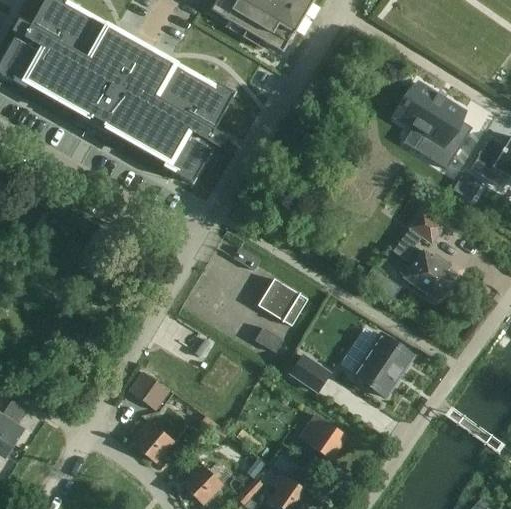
[(16,34),(0,61),(0,73),(12,80),(15,75),(46,93),(48,89),(59,95),(57,99),(90,117),(89,118),(90,119),(92,117),(103,123),(102,126),(104,127),(104,125),(137,144),(139,140),(150,146),(148,150),(179,168),(176,173),(193,183),(214,145),(219,148),(225,136),(214,129),(235,92),(218,82),(215,88),(184,70),(181,74),(171,68),(173,64),(107,27),(104,30),(94,24),(96,21),(64,3),(66,0),(43,0),(30,25),(18,19),(11,31),(16,34)]
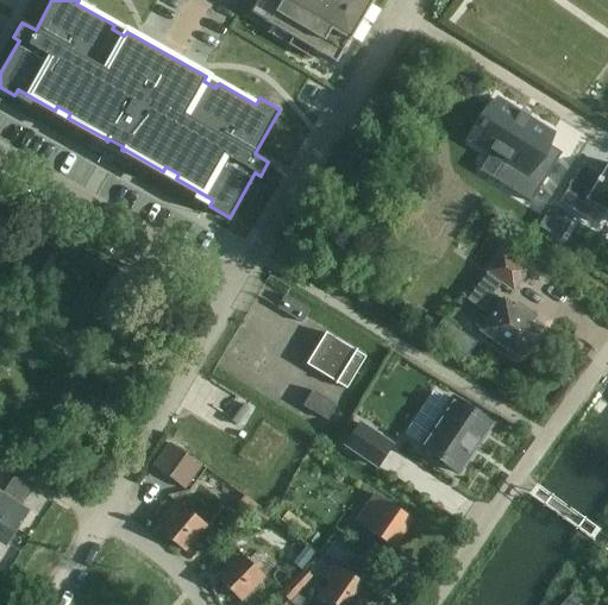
[(256,0),(250,11),(293,36),(289,42),(290,42),(294,36),(336,61),(349,39),(350,39),(362,19),(368,23),(368,21),(363,18),(374,0),(256,0)]
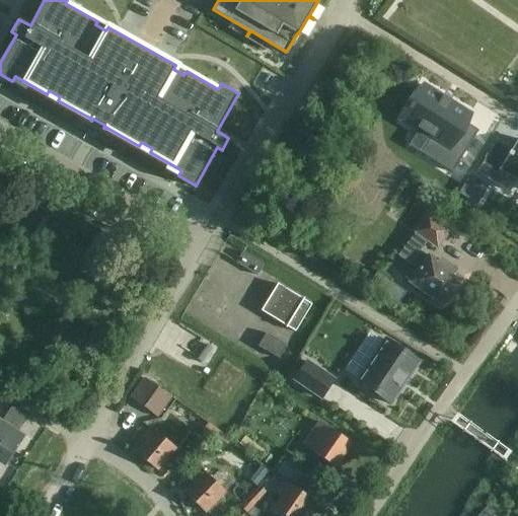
[(410,107),(402,119),(430,136),(422,149),(436,158),(436,159),(452,169),(452,170),(478,129),(465,120),(470,112),(425,83),(413,102),(411,101),(408,106),(410,107)]
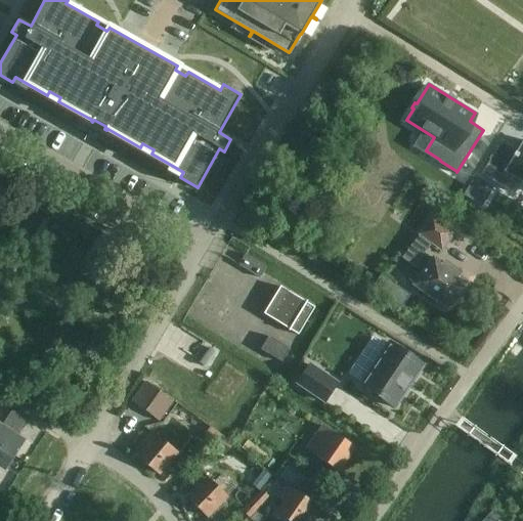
[(503,140),(483,171),(514,190),(521,178),(522,179),(522,139),(516,148),(503,140)]
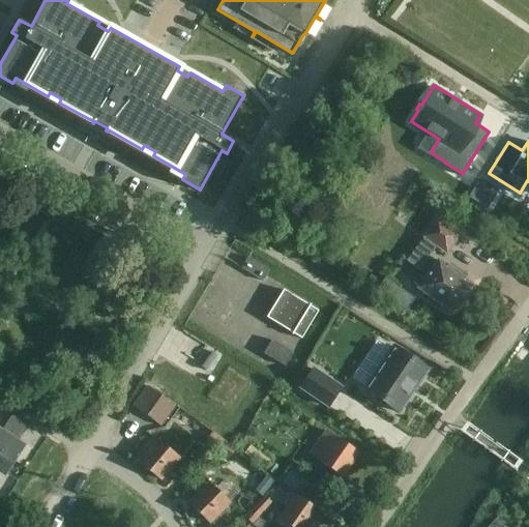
[(437,214),(422,234),(446,253),(461,233),(437,214)]
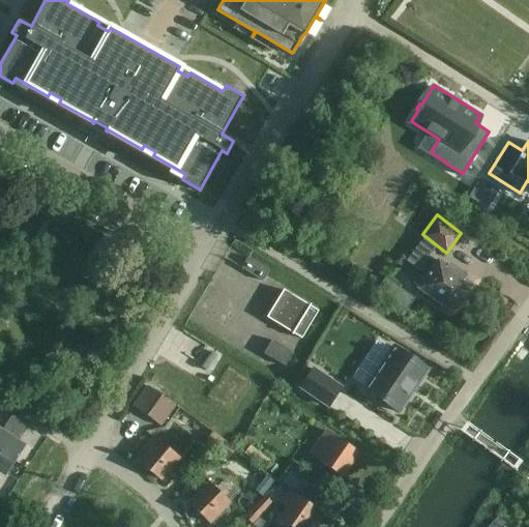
[(448,268),(430,255),(435,247),(422,238),(407,259),(420,268),(412,281),(452,310),(471,285),(463,279),(465,274),(450,264),(448,268)]
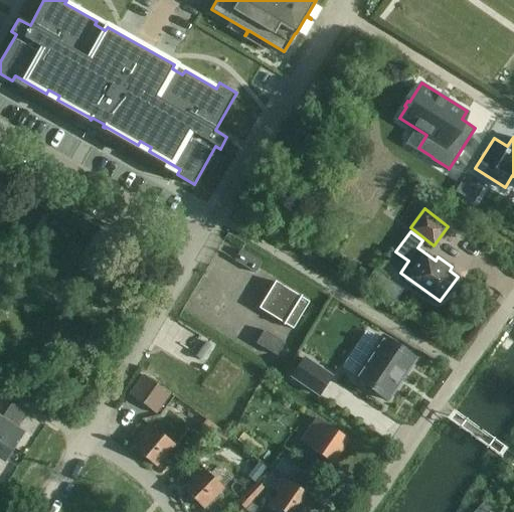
[(255,272),(263,261),(241,247),(234,259),(255,272)]
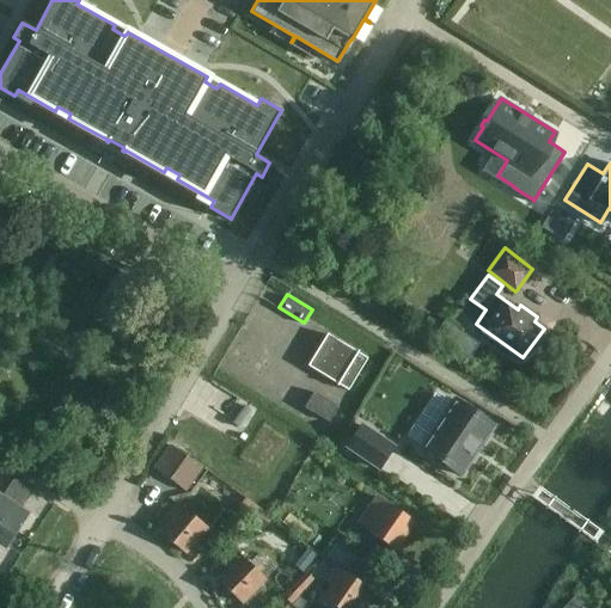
[(349,388),(368,356),(328,332),(309,364),(349,388)]
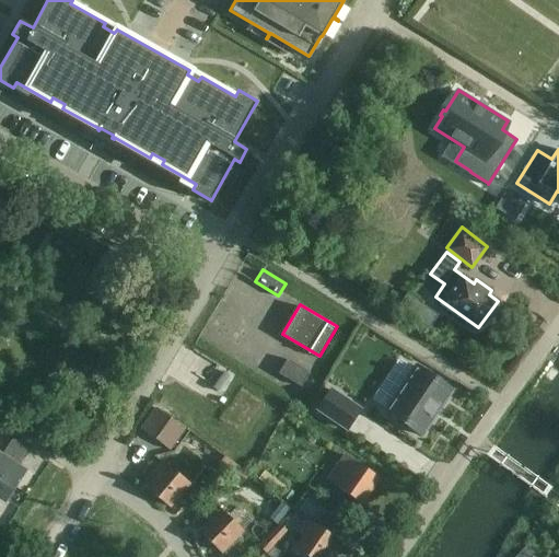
[(279,371),(301,385),(310,371),(288,357),(279,371)]
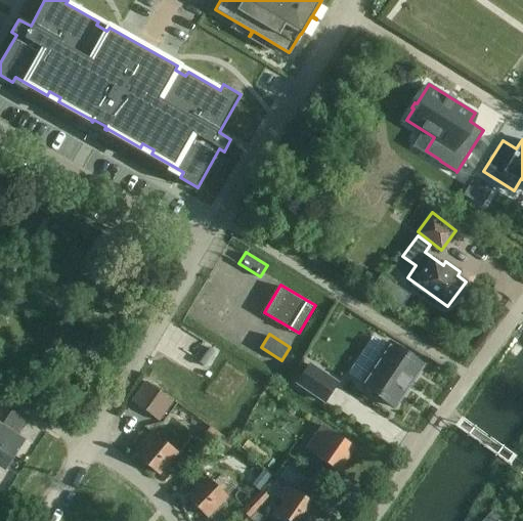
[(395,405),(399,397),(421,366),(423,362),(388,341),(375,360),(359,384),(395,405)]
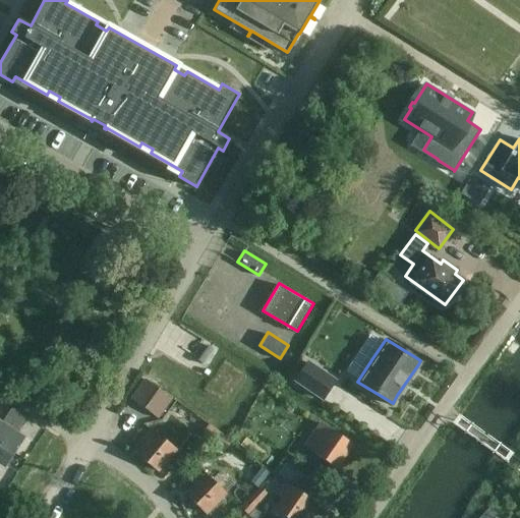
[(300,359),(289,376),(294,380),(305,363),(300,359)]
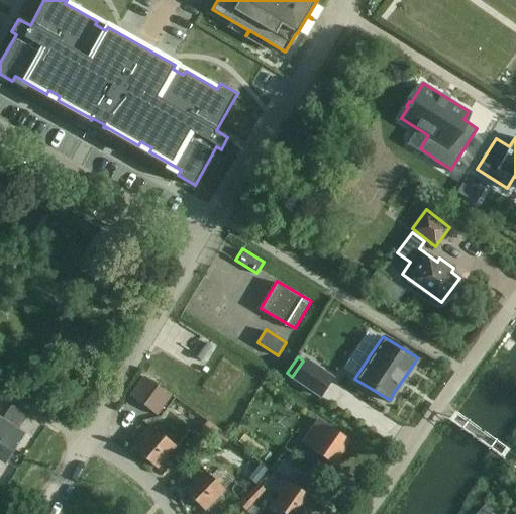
[(320,396),(334,376),(306,356),(303,361),(292,377),(320,396)]
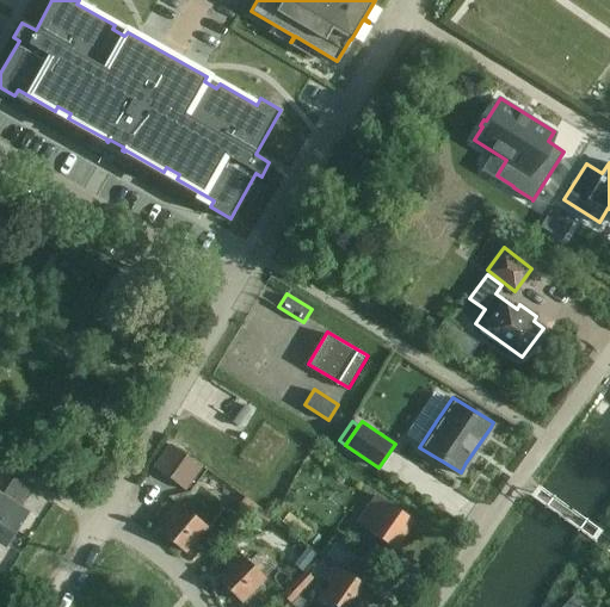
[(186,488),(203,465),(171,443),(154,465),(186,488)]
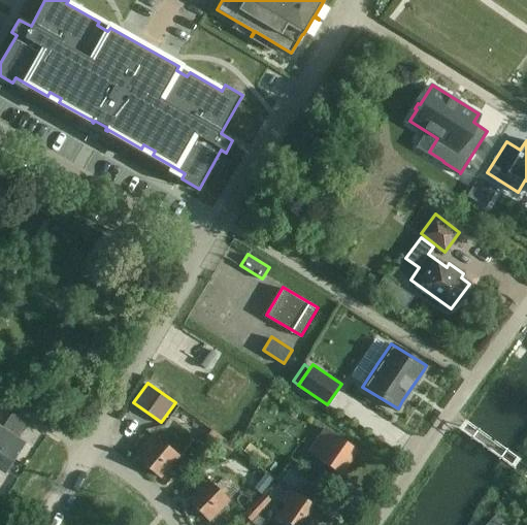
[(0,446),(20,416),(12,411),(2,427),(0,426),(0,446)]
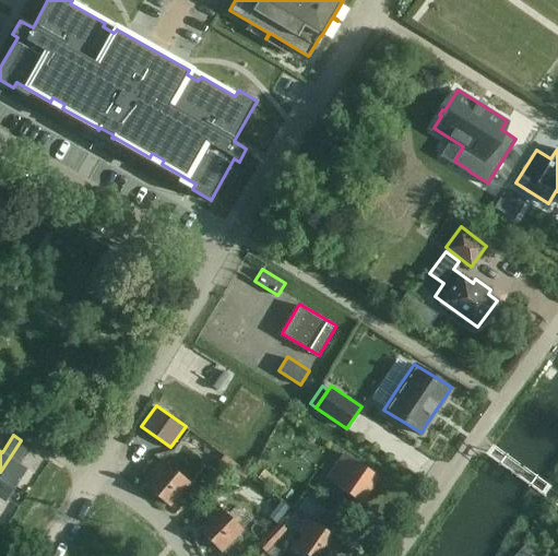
[(21,440),(0,472),(0,493),(8,498),(27,469),(19,463),(30,446),(21,440)]
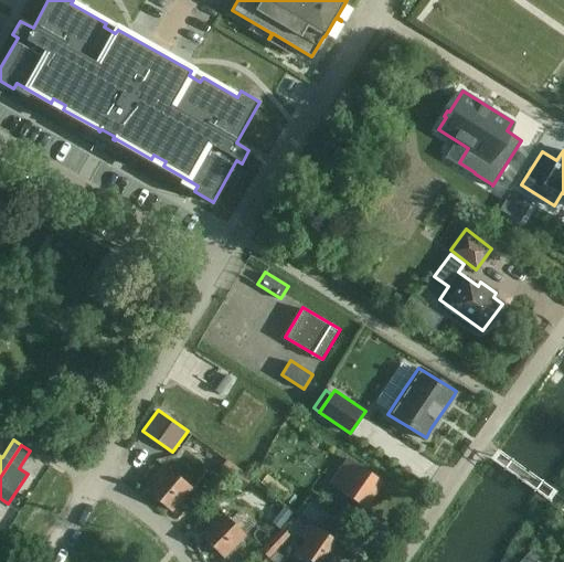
[(227,457),(220,468),(232,477),(240,467),(227,457)]
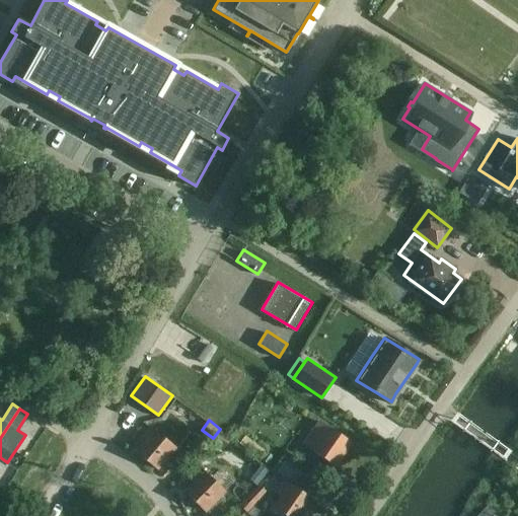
[(335,464),(351,441),(319,420),(310,432),(320,439),(313,450),(335,464)]
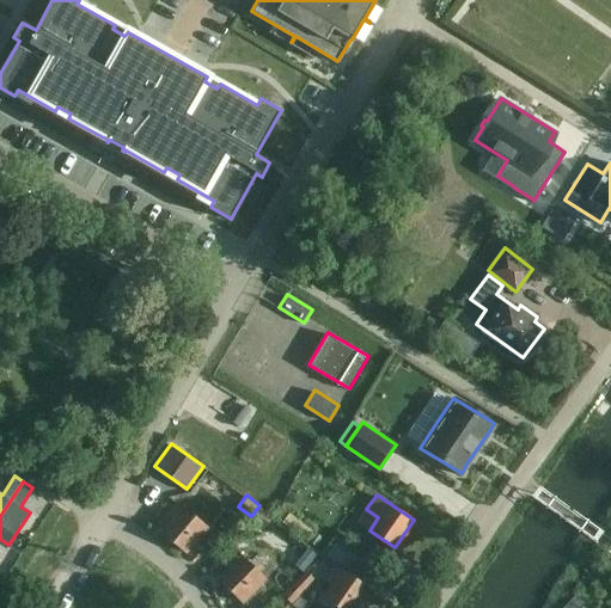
[(184,550),(206,524),(176,501),(165,514),(171,519),(162,530),(184,550)]
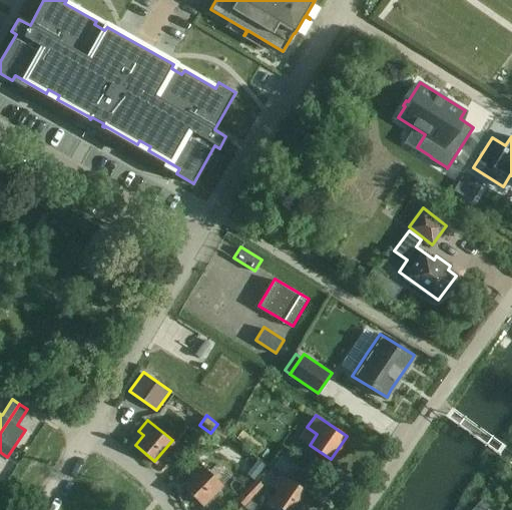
[(217,424),(210,433),(221,442),(228,433),(217,424)]
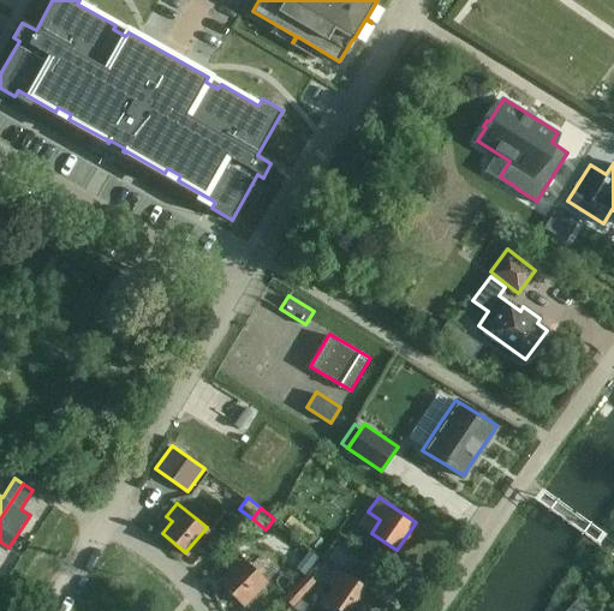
[(317,533),(310,543),(316,546),(323,537),(317,533)]
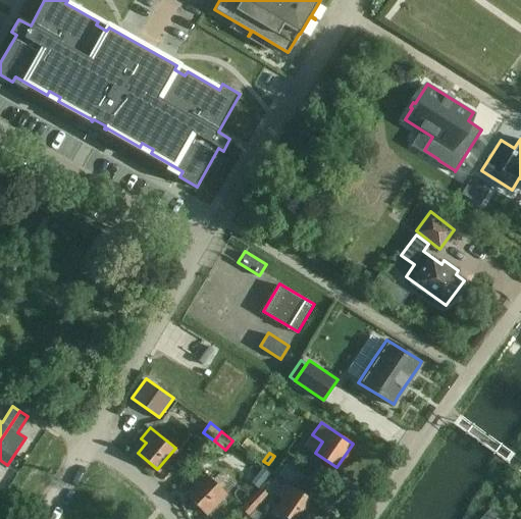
[(263,466),(251,480),(258,486),(270,471),(263,466)]
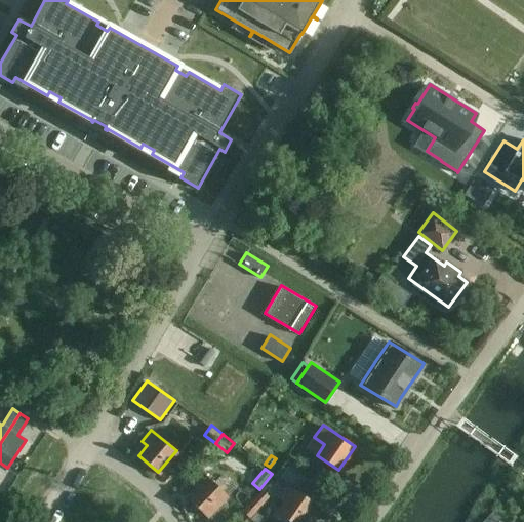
[(208,516),(229,495),(205,473),(194,483),(199,488),(190,497),(208,516)]
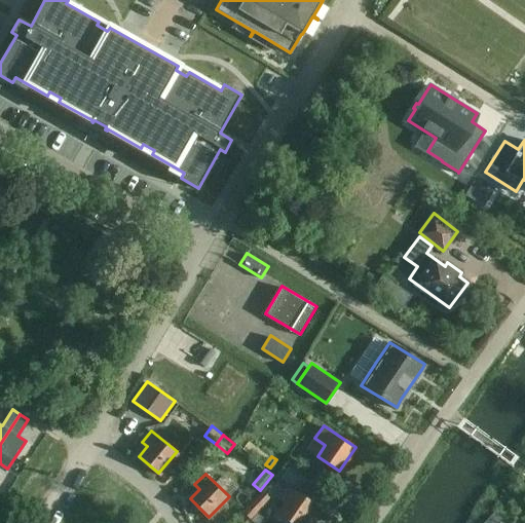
[(295,522),(303,522),(316,505),(290,486),(282,498),(287,502),(279,513),(295,522)]
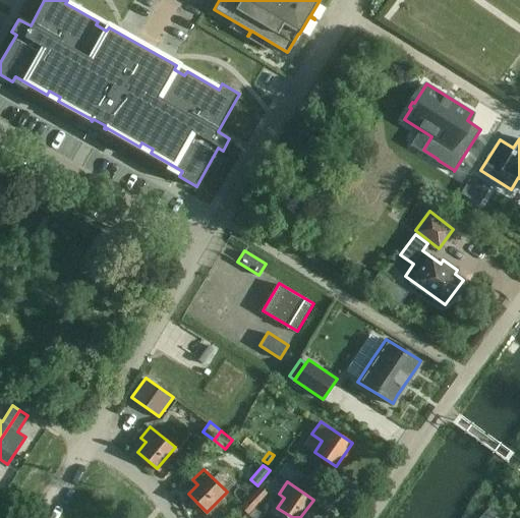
[(261,483),(250,494),(260,502),(270,492),(261,483)]
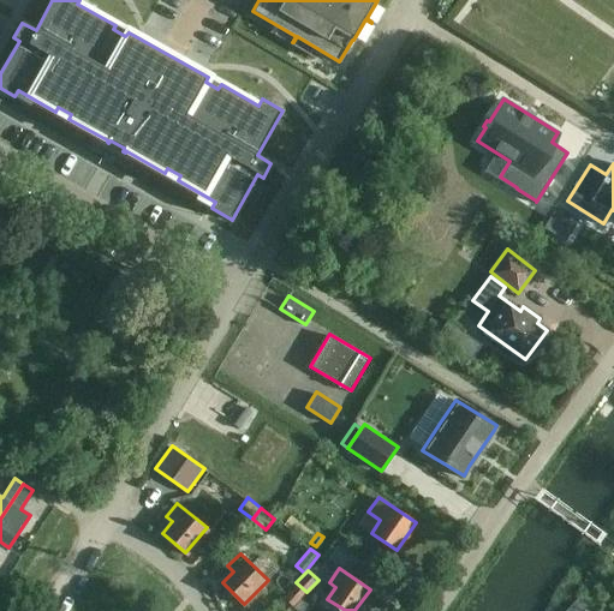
[(296,582),(284,594),(294,605),(305,594),(307,592),(296,582)]
